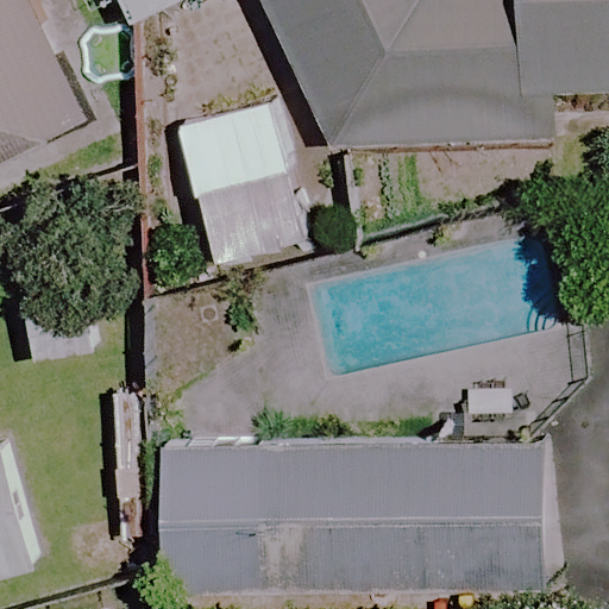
[(0,0),(0,159),(93,114),(35,0),(0,0)]
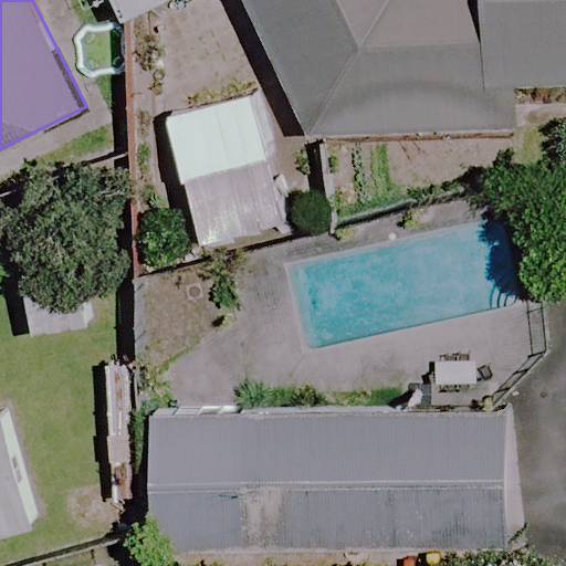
[(117,0),(124,11),(146,0),(117,0)]
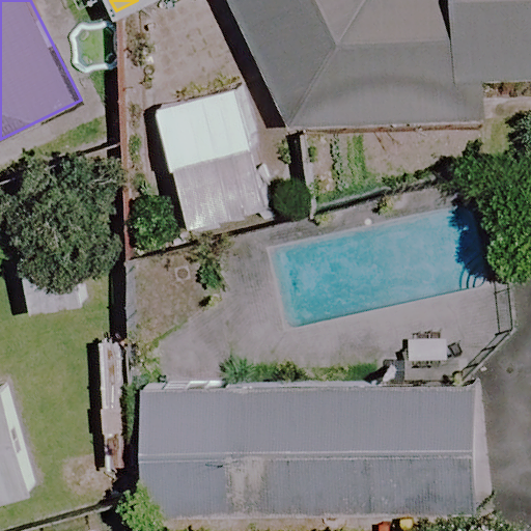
[(530,0),(227,0),(290,129),(309,128),(481,118),(479,81),(530,78),(530,0)]
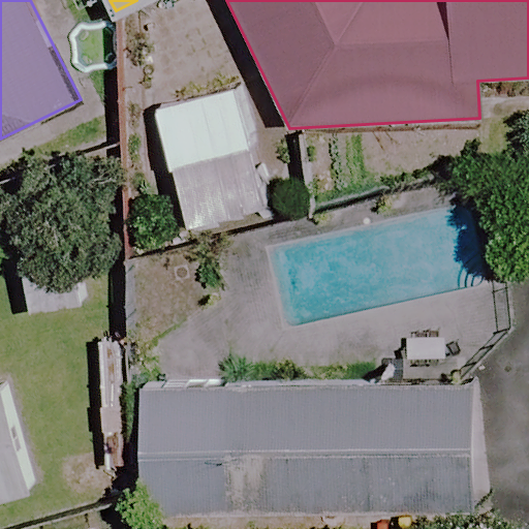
[(277,207),(226,38),(136,64),(187,234),(277,207)]
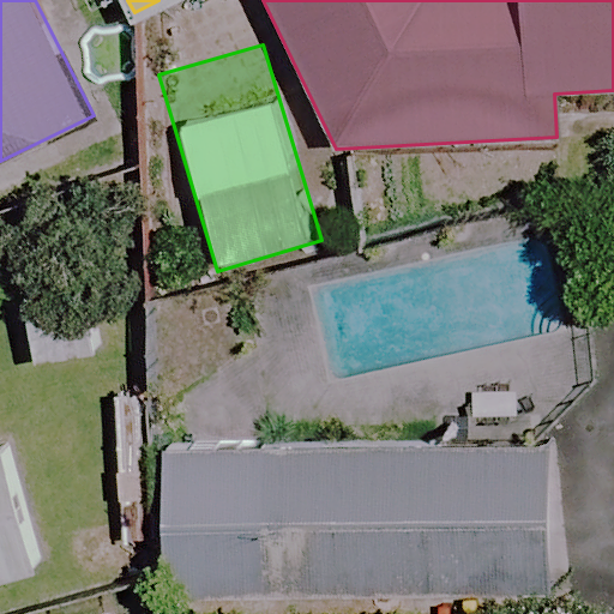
[(12,432),(0,434),(0,573),(47,560),(12,432)]
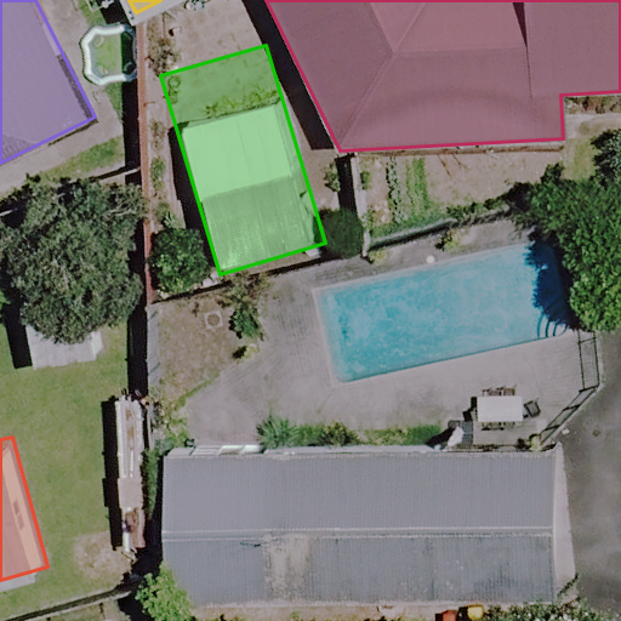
[(554,558),(553,459),(170,460),(170,574),(171,600),(554,598),(554,558)]
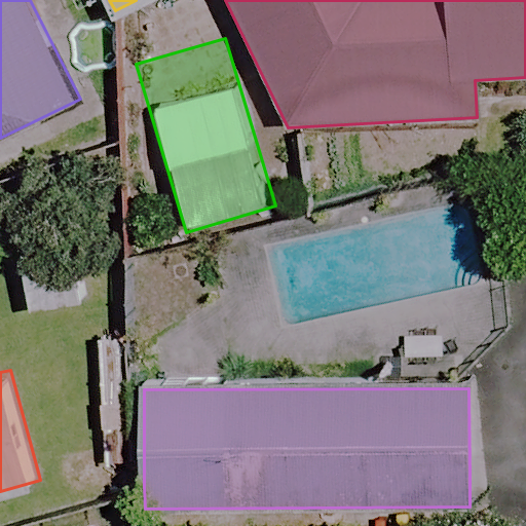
All buildings are outlined.
